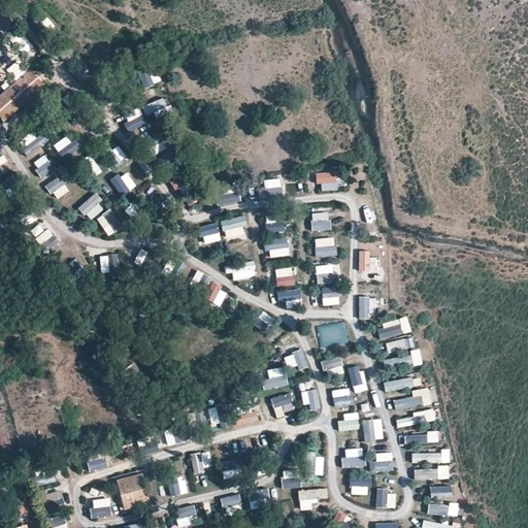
[(0,32),(2,34),(13,24),(0,7),(0,32)]
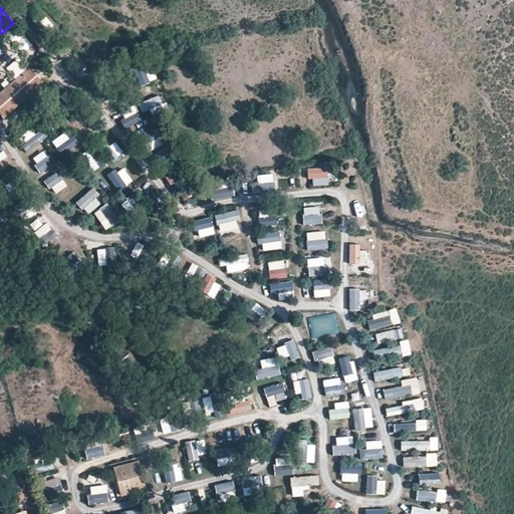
[(24,53),(34,46),(19,27),(10,34),(24,53)]
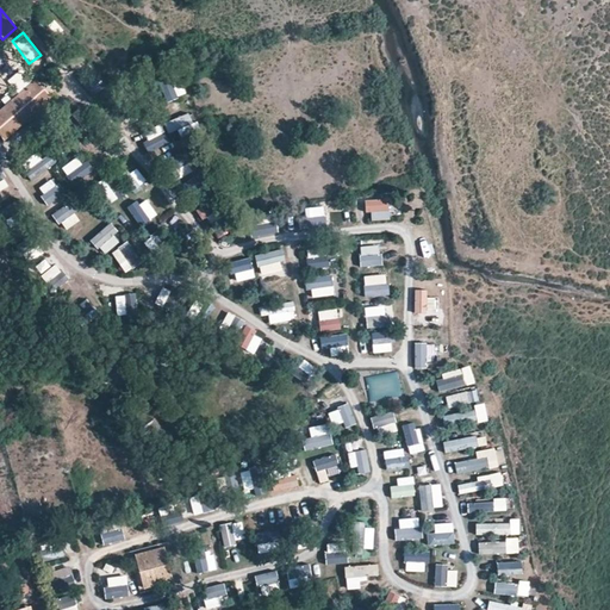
[(0,64),(2,67),(12,56),(0,45),(0,64)]
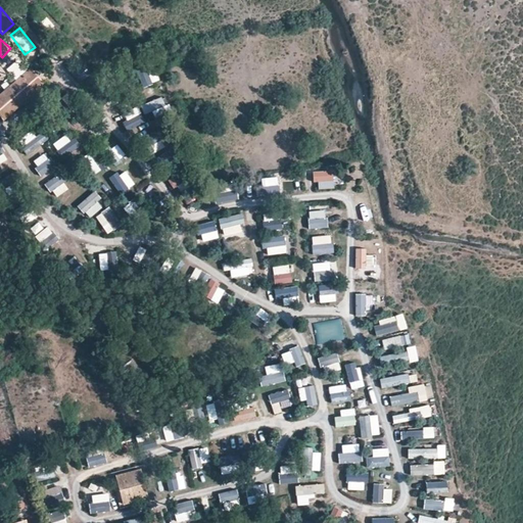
[(138,69),(145,87),(158,82),(151,64),(138,69)]
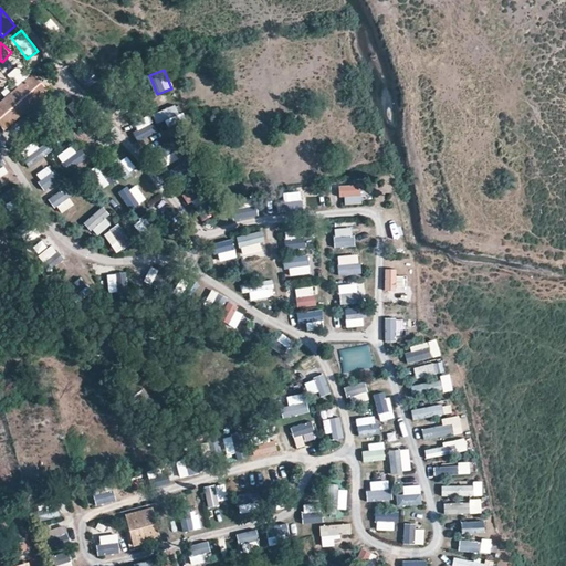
[(0,102),(0,126),(4,132),(48,93),(45,90),(35,77),(32,74),(2,101),(0,102)]
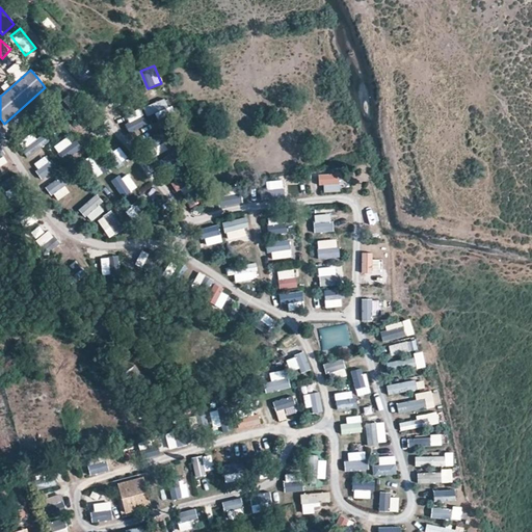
[(168,97),(144,108),(153,124),(176,113),(168,97)]
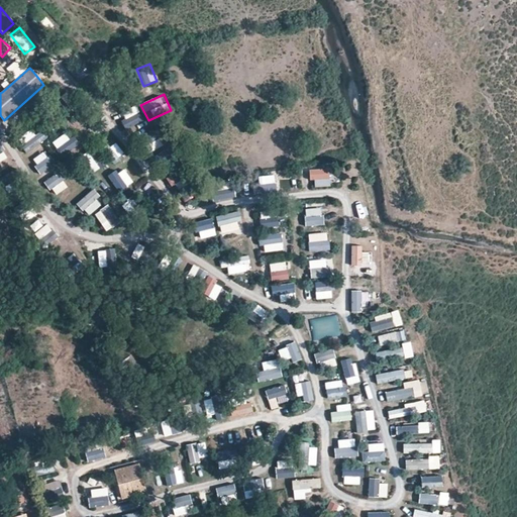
[(153,130),(146,135),(156,149),(163,144),(153,130)]
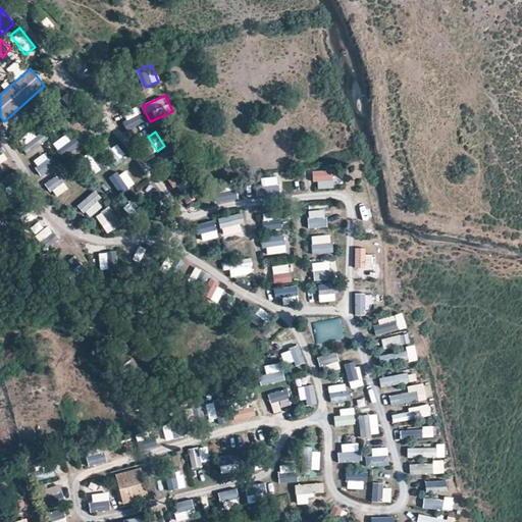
[(120,159),(126,155),(118,144),(112,148),(120,159)]
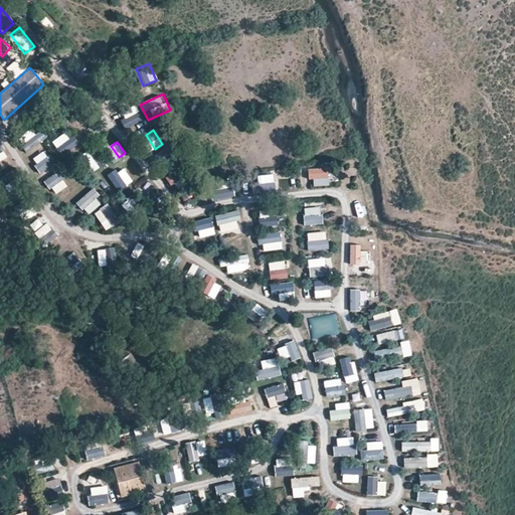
[(90,150),(81,155),(93,173),(101,168),(90,150)]
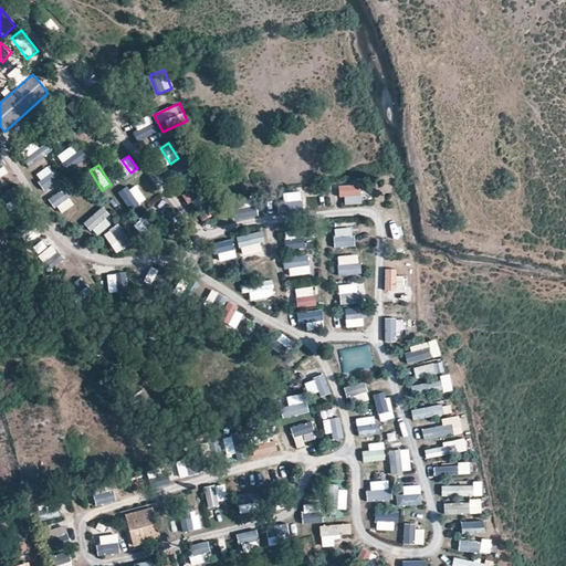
[(35,184),(50,191),(60,174),(46,166),(35,184)]
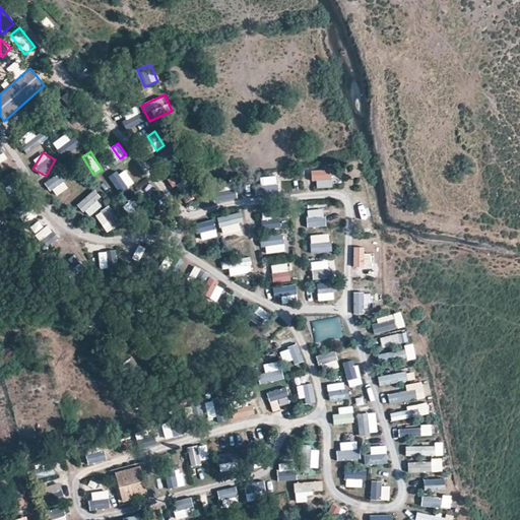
[(315,189),(333,188),(332,170),(314,171),(315,189)]
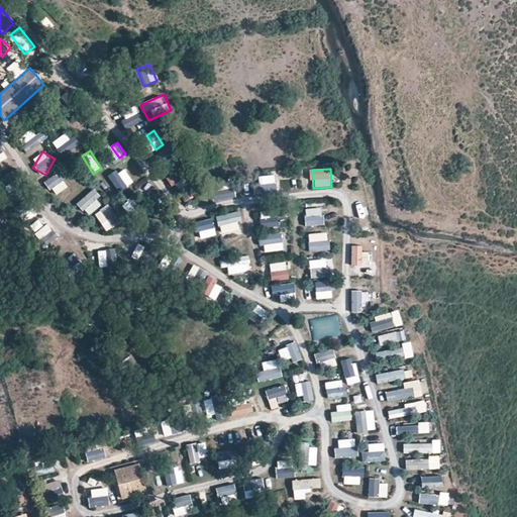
[(0,186),(17,177),(13,170),(0,177),(0,186)]
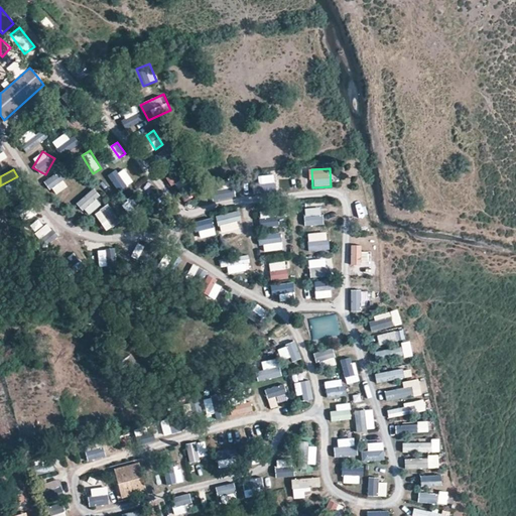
[(166,178),(173,186),(182,178),(176,170),(166,178)]
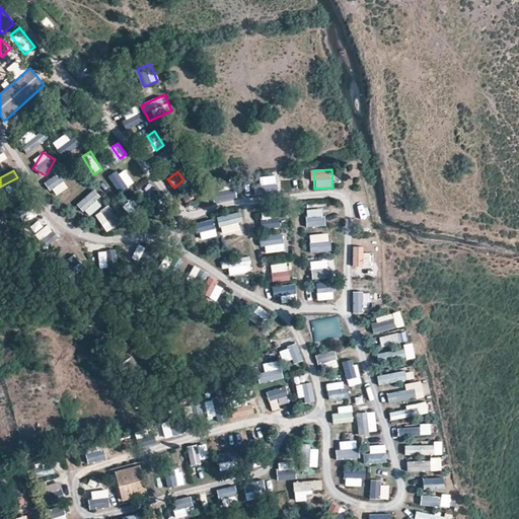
[(47,181),(55,197),(70,189),(62,172),(47,181)]
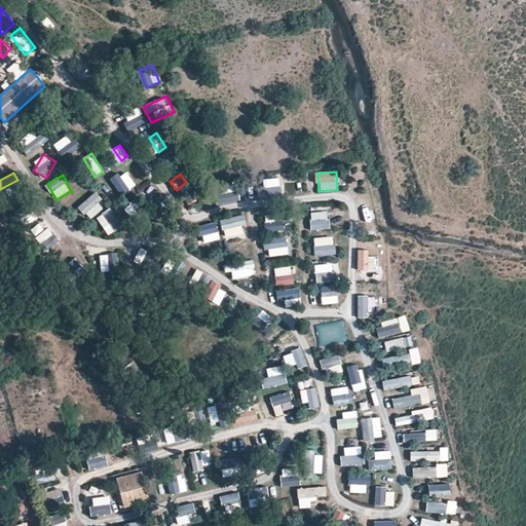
[(282,178),(261,179),(262,199),(284,197),(282,178)]
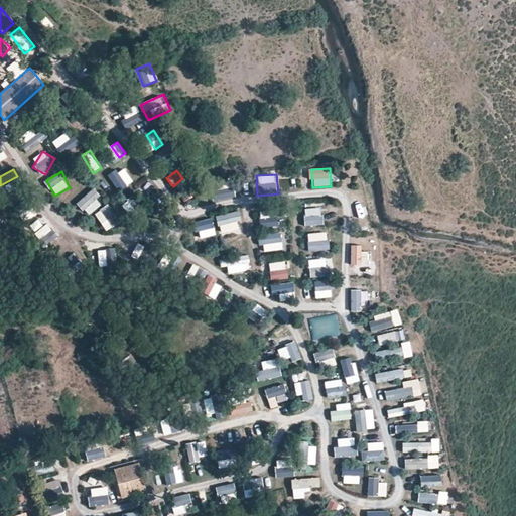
[(236,199),(235,187),(214,191),(216,202),(236,199)]
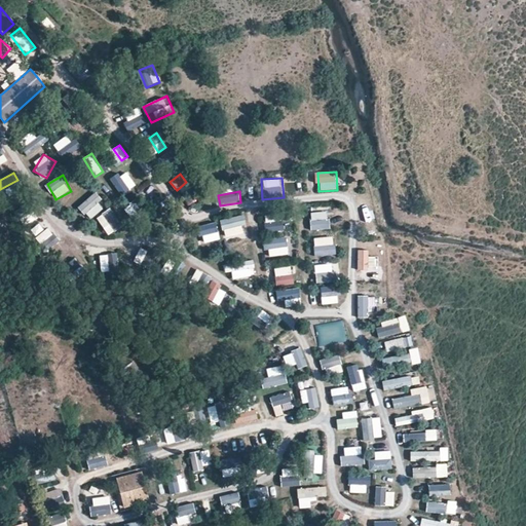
[(107,207),(95,193),(79,207),(91,220),(107,207)]
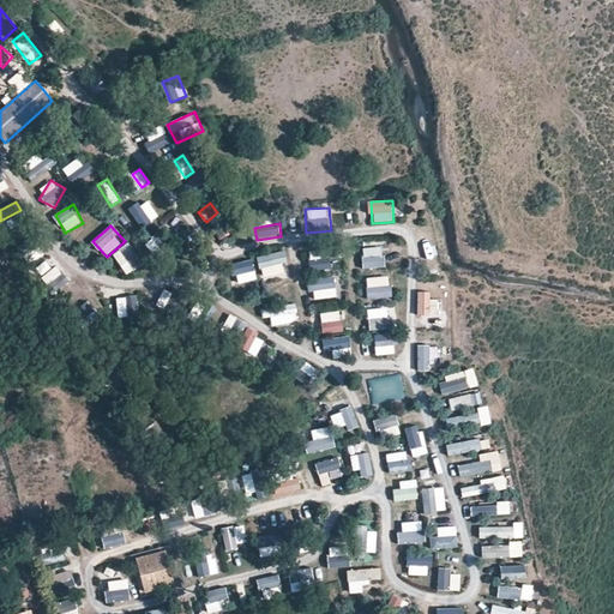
[(146,244),(152,254),(162,248),(156,238),(146,244)]
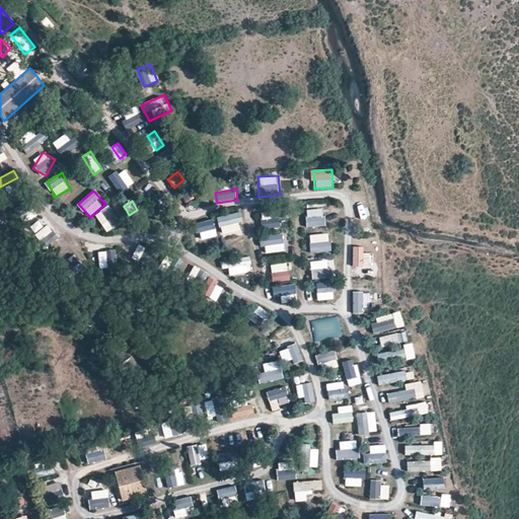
[(108,233),(122,224),(110,206),(96,215),(108,233)]
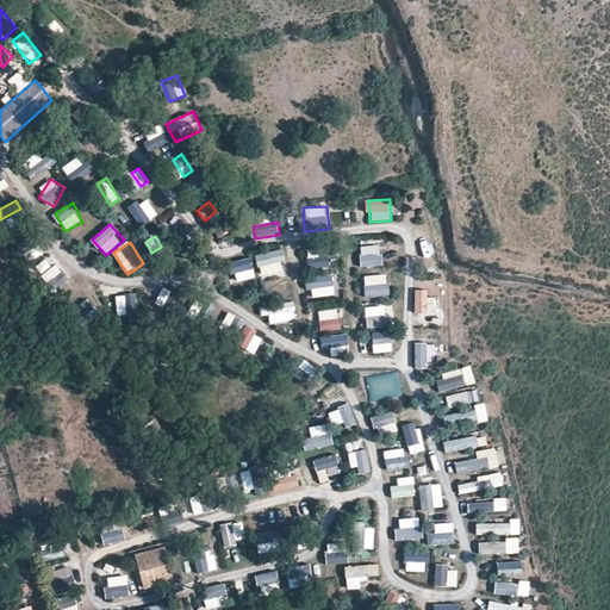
[(362,267),(383,266),(381,244),(361,246),(362,267)]
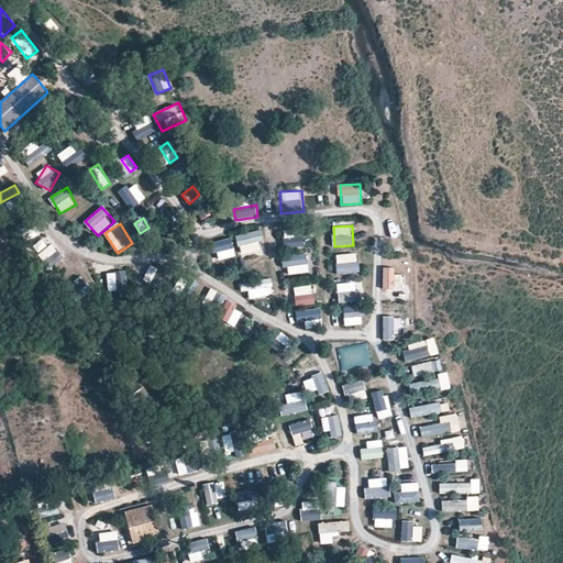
[(284,229),(285,249),(305,247),(304,228),(284,229)]
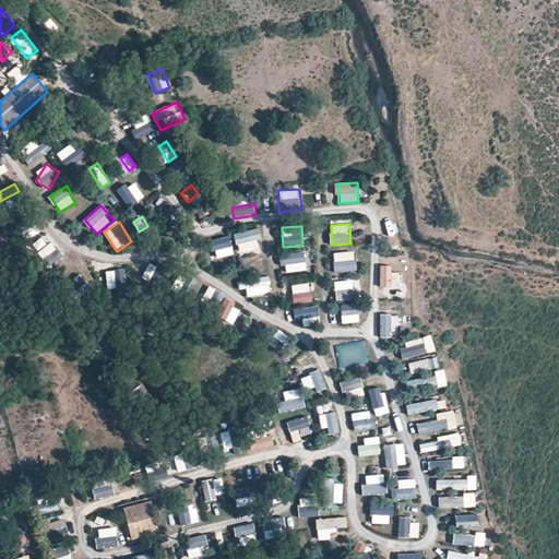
[(261,229),(236,233),(239,254),(264,250),(261,229)]
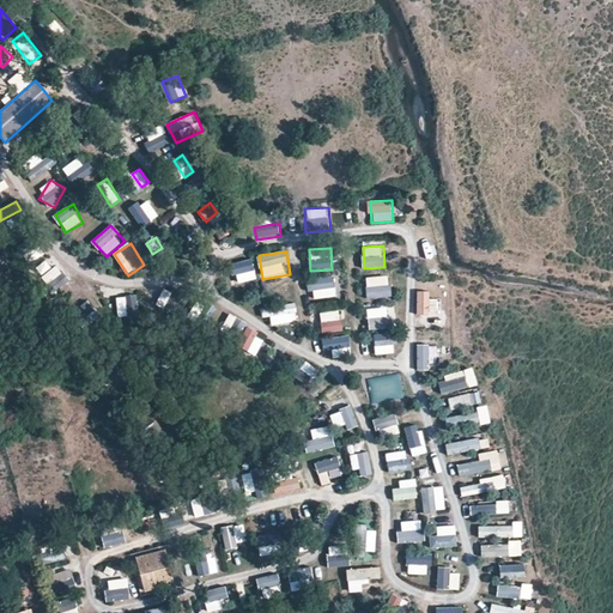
[(232,266),(237,286),(258,281),(253,261),(232,266)]
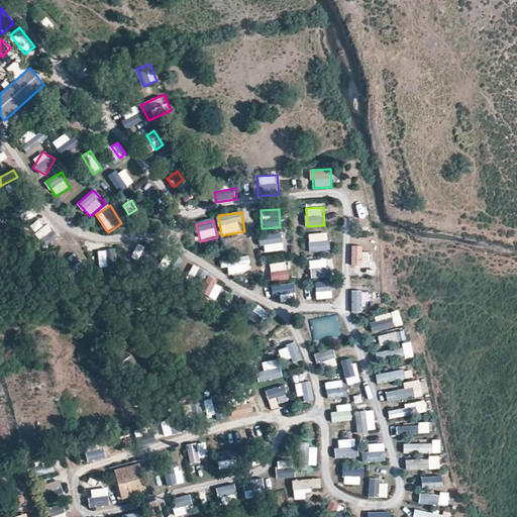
[(309,233),(310,252),(330,250),(329,232),(309,233)]
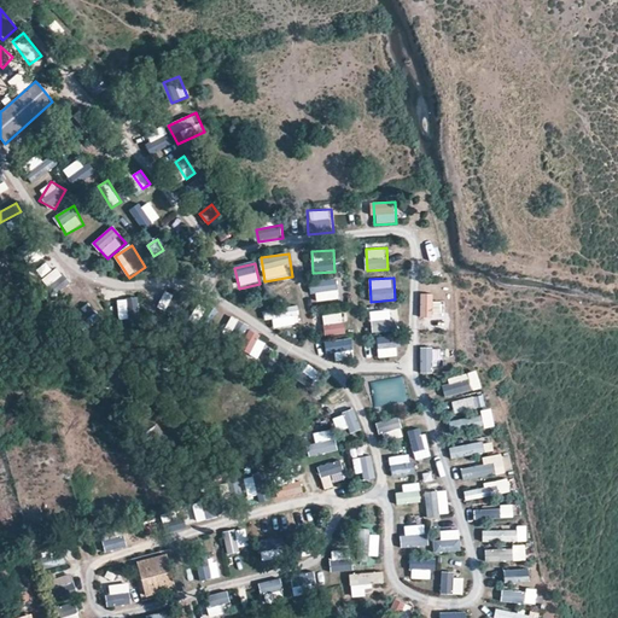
[(313,280),(314,301),(339,299),(338,279),(313,280)]
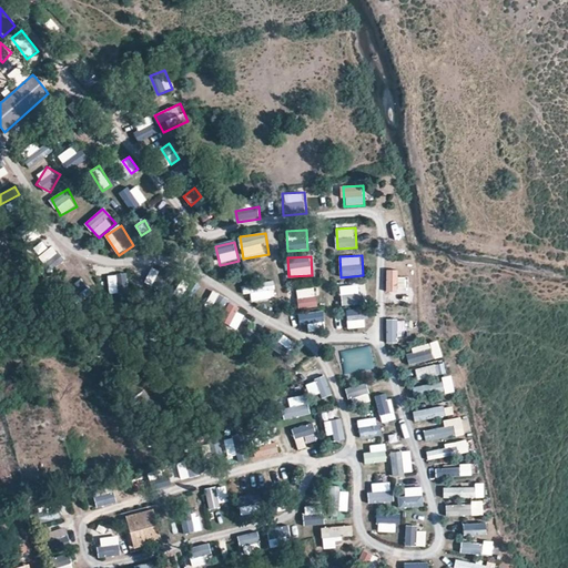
[(141,266),(138,279),(155,284),(160,272),(141,266)]
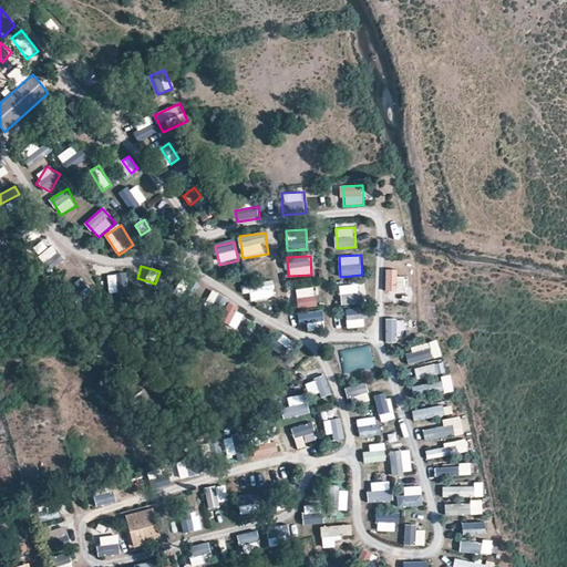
[(398,291),(398,269),(387,269),(385,291),(398,291)]
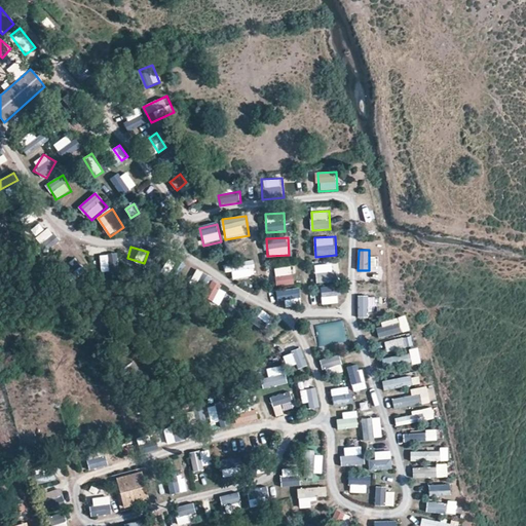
[(102,272),(111,271),(109,254),(101,255),(102,272)]
